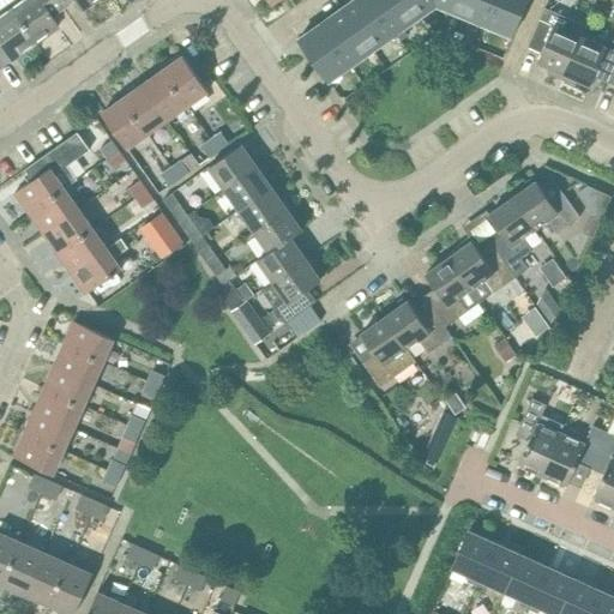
[(34,44),(6,6),(0,0),(0,47),(10,61),(34,44)]
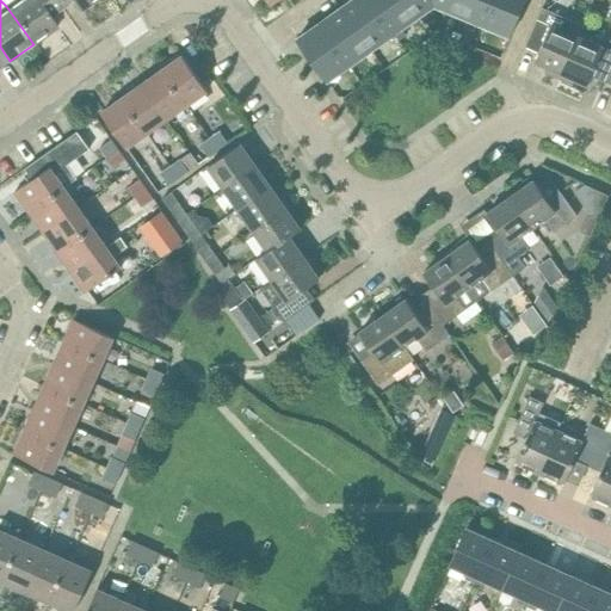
[(34,44),(56,28),(38,2),(41,0),(13,0),(6,6),(34,44)]
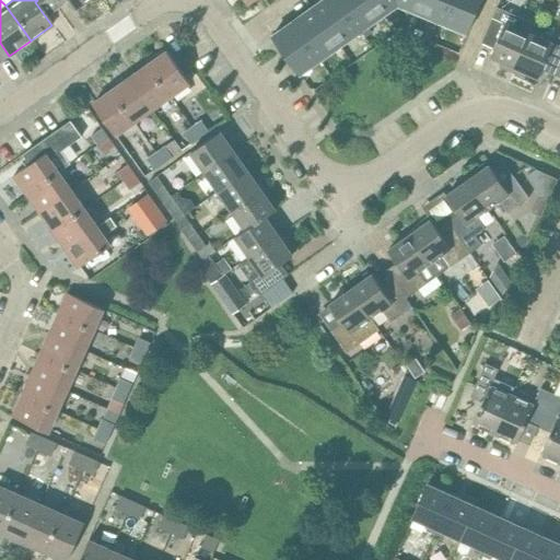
[(86,0),(66,0),(73,10),(86,0)]
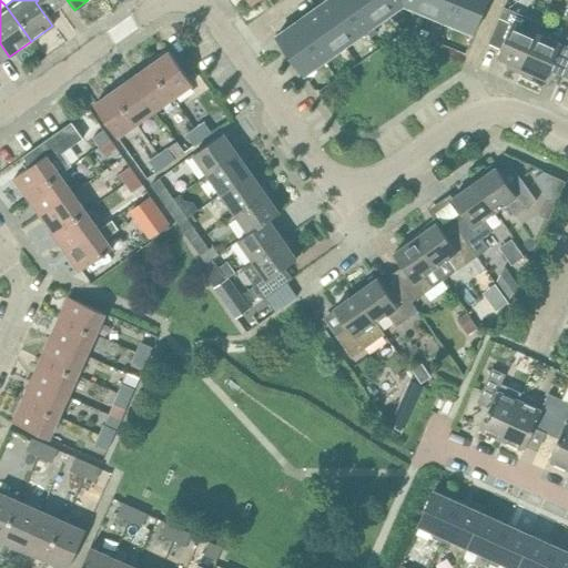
[(475,33),(488,0),(326,0),(276,37),(280,42),(303,75),(404,3),(475,33)]
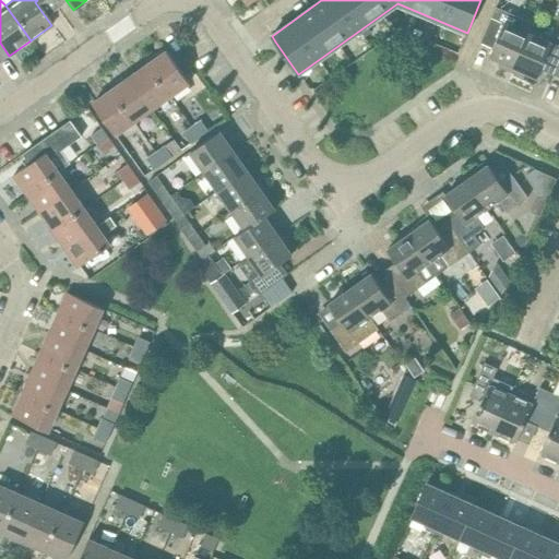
[(491,18),(480,43),(492,48),(489,56),(501,60),(499,66),(511,71),(531,28),(533,23),(497,6),(491,18)]
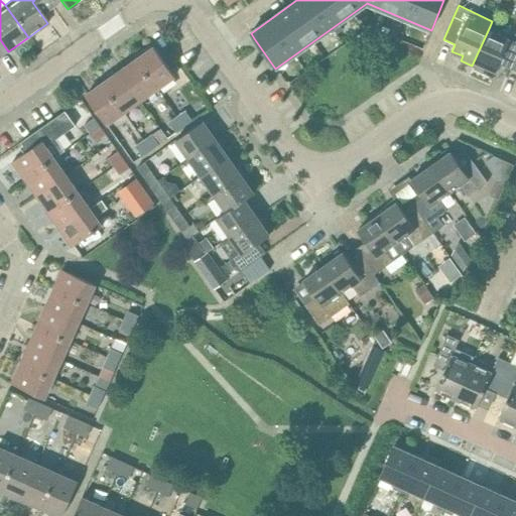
[(510,69),(515,55),(515,43),(498,35),(500,30),(490,26),(472,66),(484,72),(486,67),(496,71),(499,63),(510,69)]
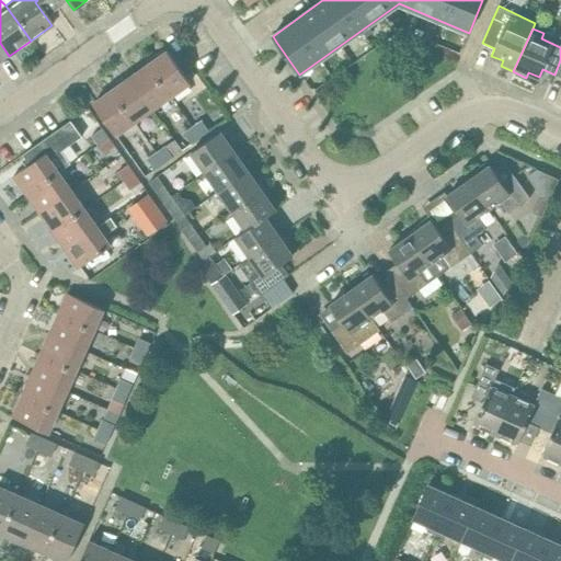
[(172,95),(191,83),(168,50),(149,64),(172,95)]
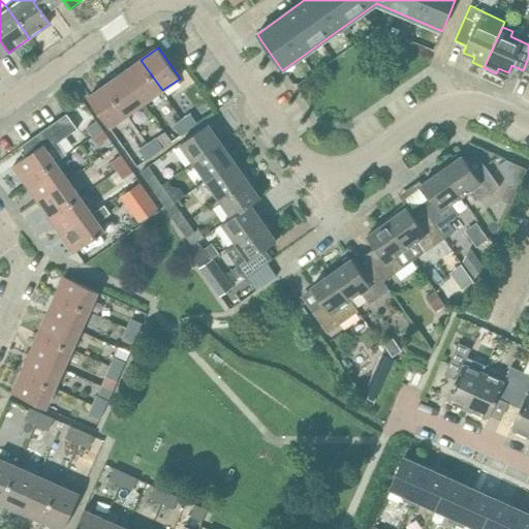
[(145,102),(162,90),(141,60),(123,72),(145,102)]
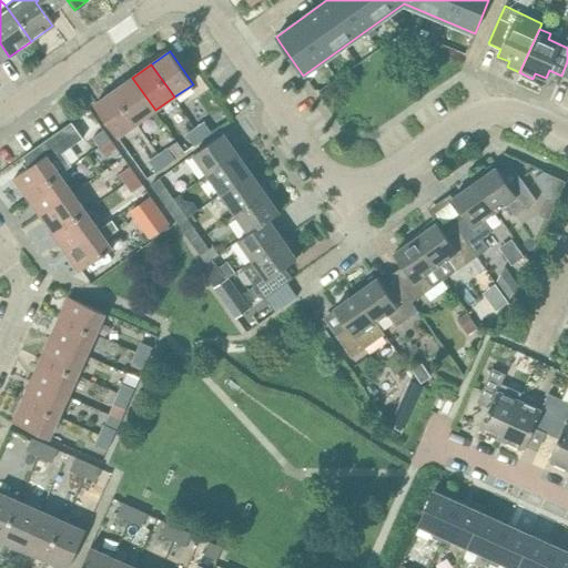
[(137,123),(155,110),(132,78),(113,91),(137,123)]
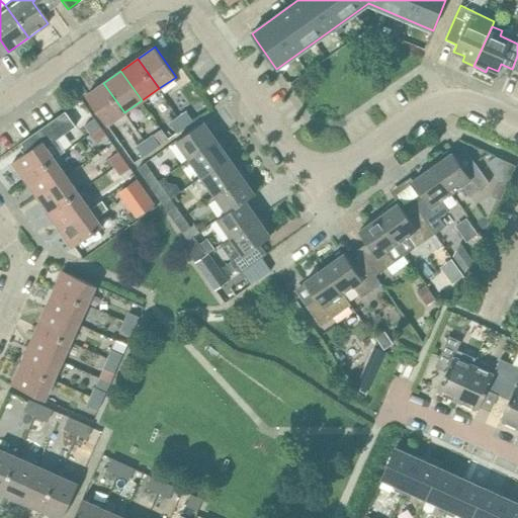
[(107,124),(124,112),(103,83),(86,95),(98,111),(107,124)]
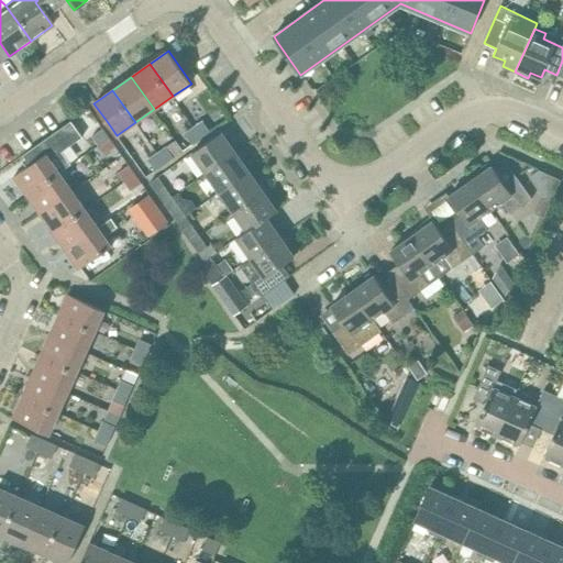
[(30,165),(13,176),(26,195),(59,173),(70,164),(62,152),(83,136),(72,121),(23,155),(30,165)]
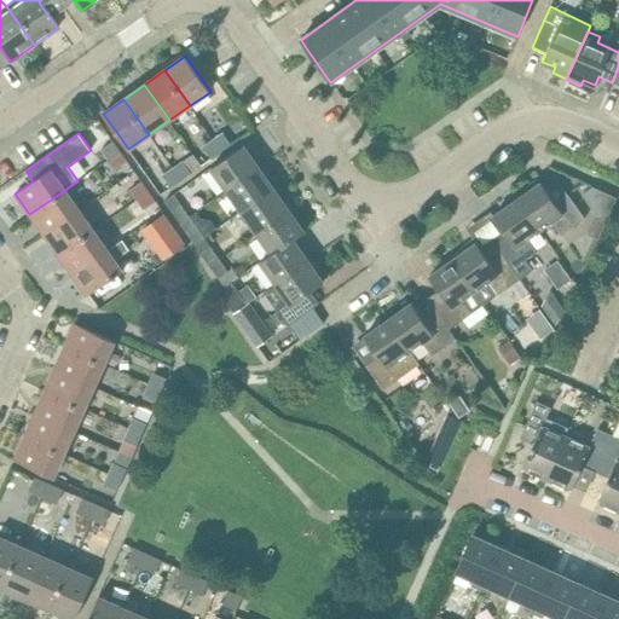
[(221,151),(231,144),(224,133),(214,140),(221,151)]
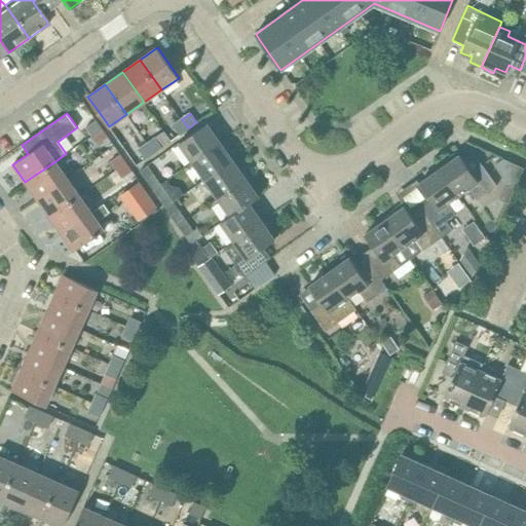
[(172,141),(180,135),(188,128),(182,119),(173,125),(164,132),(172,141)]
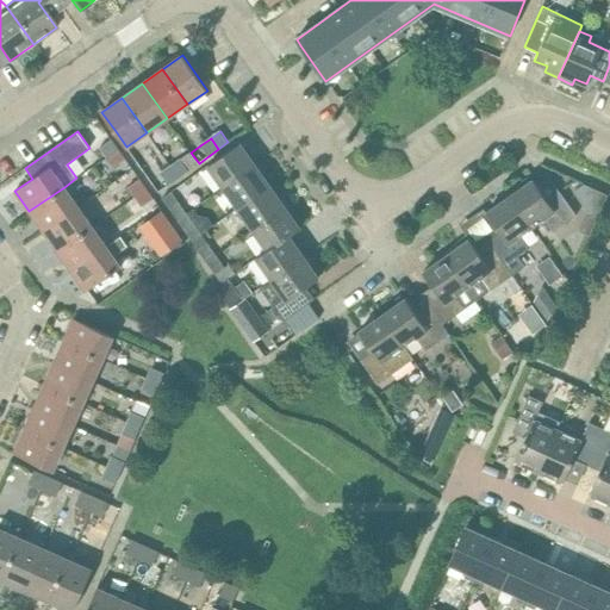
[(107,156),(119,149),(112,139),(101,147),(107,156)]
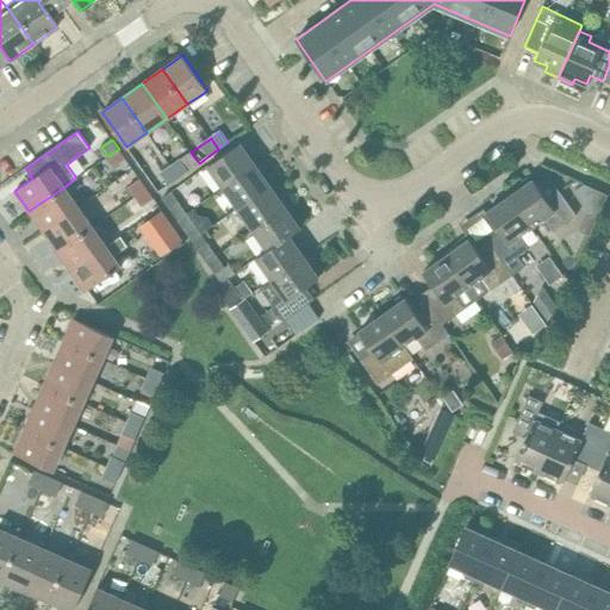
[(249,156),(240,143),(221,157),(209,166),(223,187),(257,163),(251,154),(249,156)]
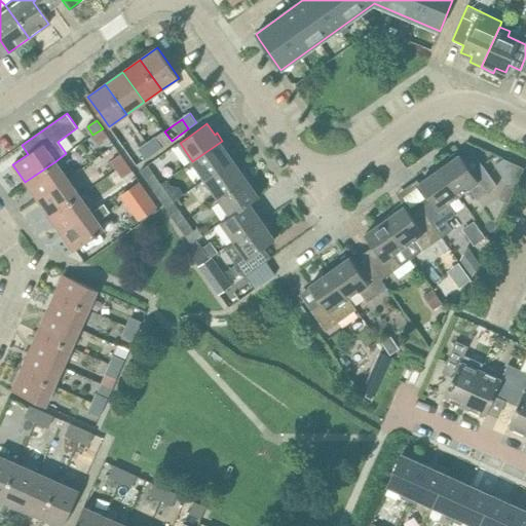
[(99,144),(109,137),(103,128),(92,135),(99,144)]
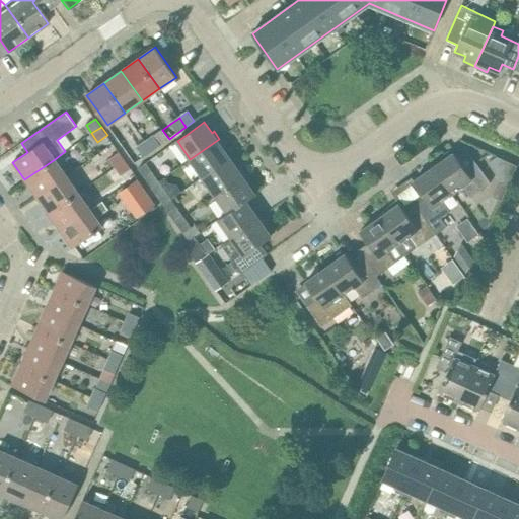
[(152,151),(161,145),(169,139),(162,130),(145,142),(152,151)]
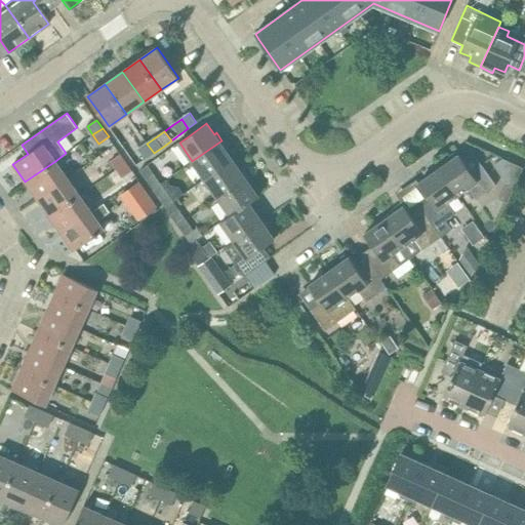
[(205,179),(232,160),(225,150),(228,148),(221,140),(192,161),(205,179)]
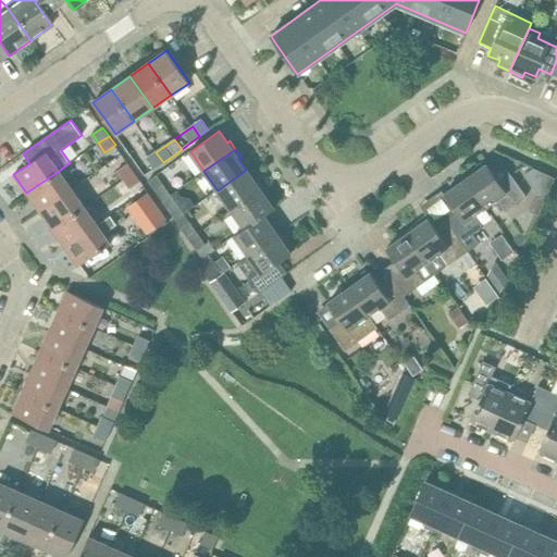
[(155,169),(163,162),(156,152),(148,158),(155,169)]
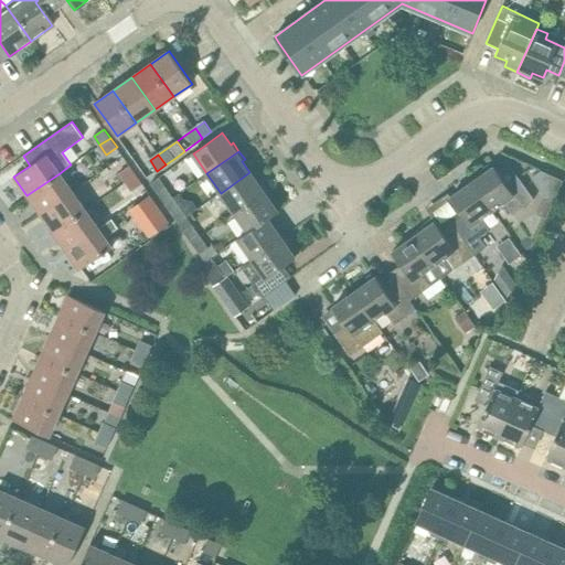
[(134,163),(146,184),(159,178),(146,156),(134,163)]
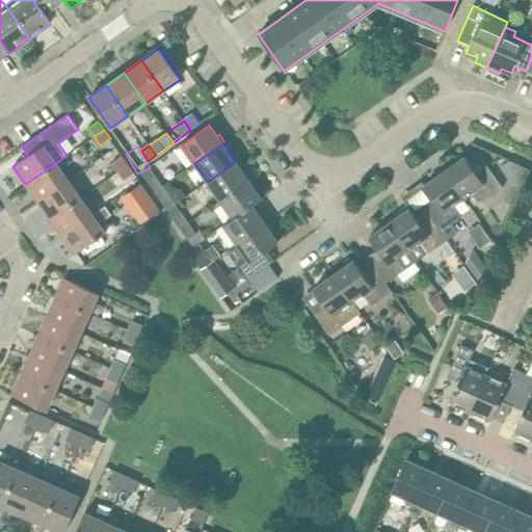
[(118,171),(128,164),(122,155),(112,162),(118,171)]
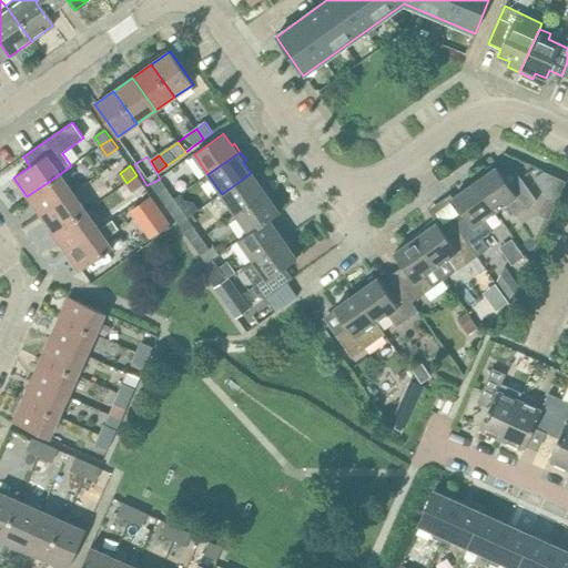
[(509,185),(497,168),(475,183),(495,212),(506,204),(515,216),(537,201),(520,178),(509,185)]
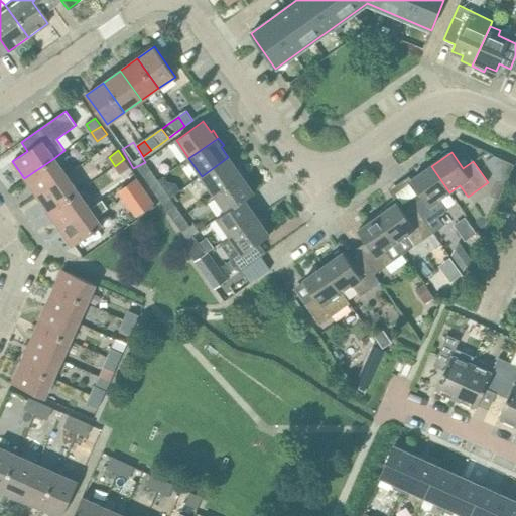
[(236,167),(228,157),(202,176),(215,194),(243,173),(238,166),(236,167)]
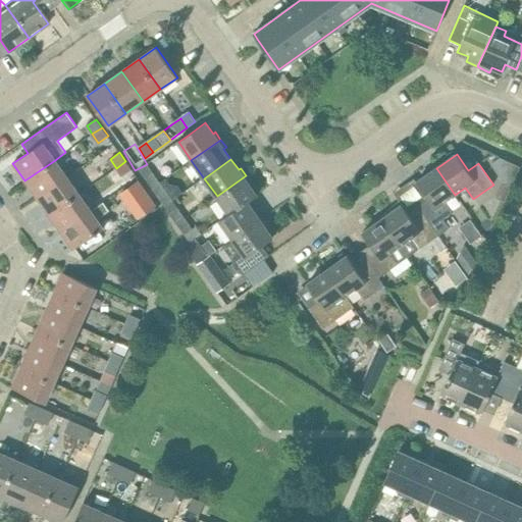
[(37,198),(66,176),(55,160),(24,180),(37,198)]
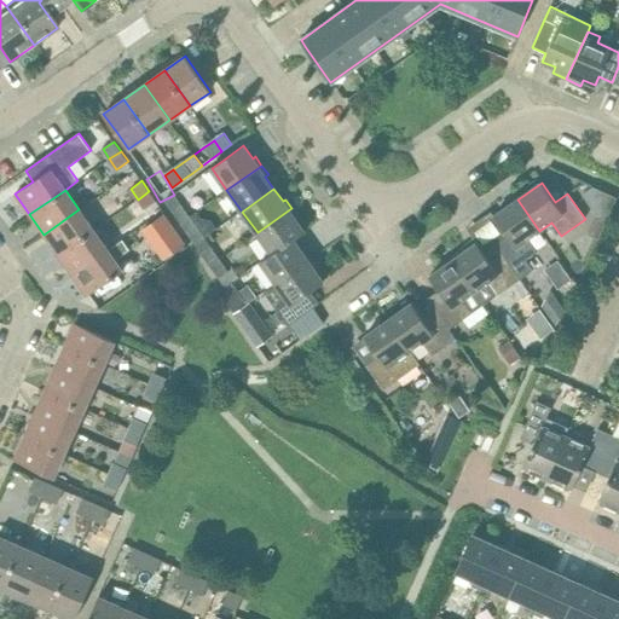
[(145,209),(156,201),(149,191),(138,200),(145,209)]
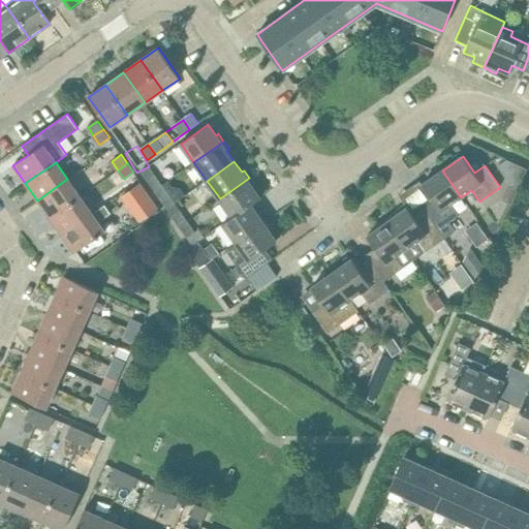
[(154,190),(161,185),(148,166),(141,172),(146,180),(154,190)]
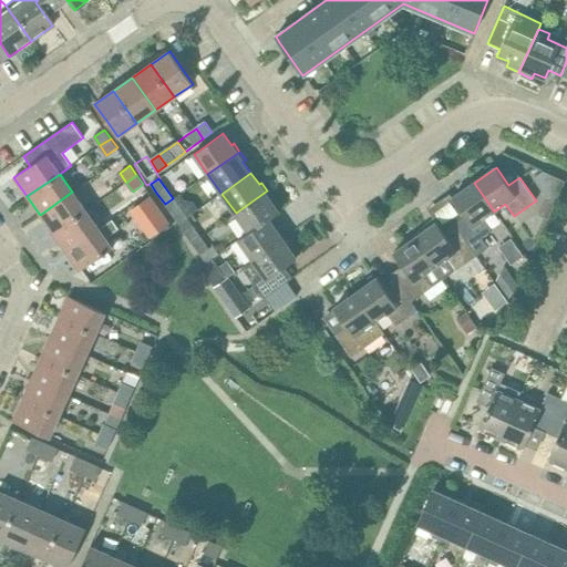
[(476,256),(487,247),(482,238),(492,232),(483,219),(494,212),(474,183),(452,198),(465,216),(454,224),(476,256)]
